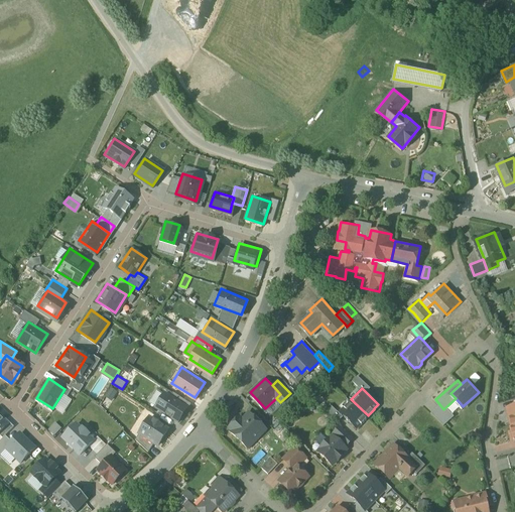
[(162,390),(153,404),(177,419),(186,404),(162,390)]
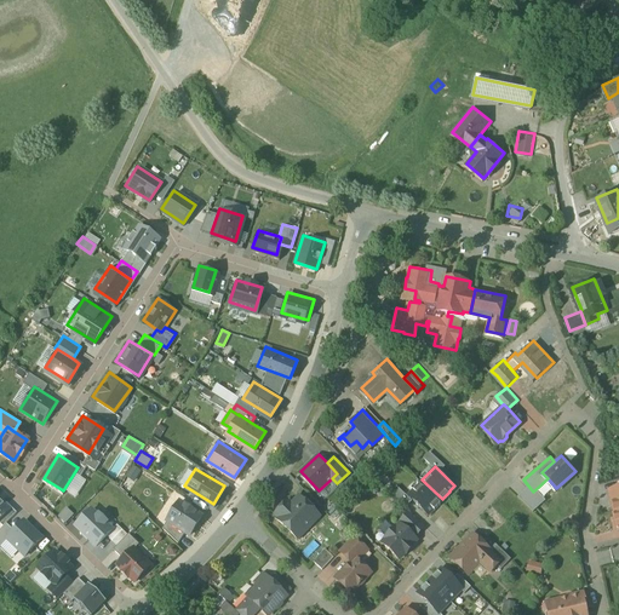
[(422,480),(410,493),(429,512),(434,506),(435,507),(441,501),(440,500),(442,499),(422,480)]
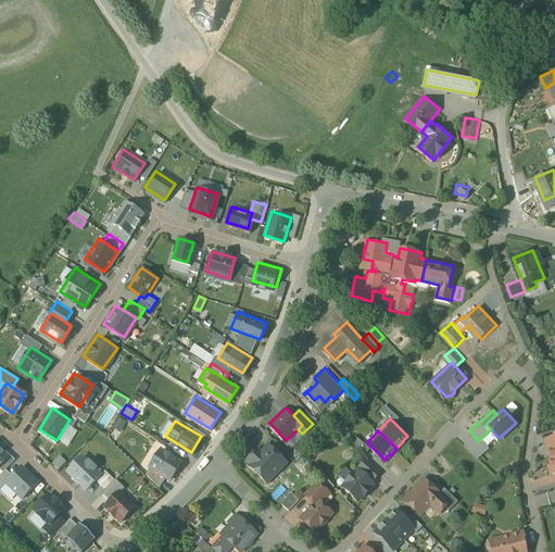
[(288,461),(269,442),(259,454),(255,451),(248,459),(251,462),(250,463),(268,480),(288,461)]
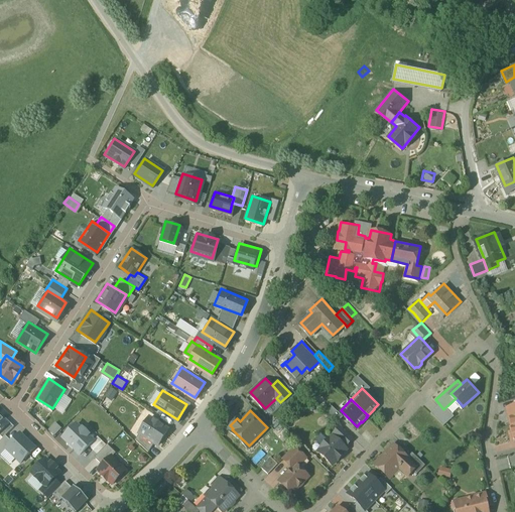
[(167,425),(148,413),(137,430),(156,442),(167,425)]
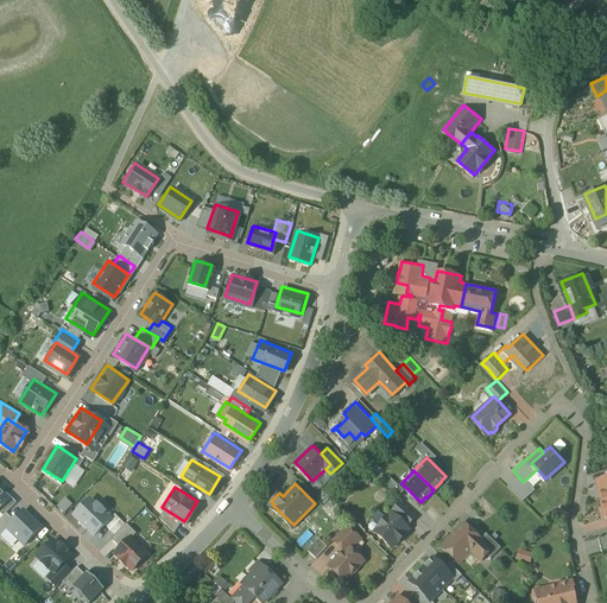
[(62,511),(73,501),(65,494),(56,503),(62,511)]
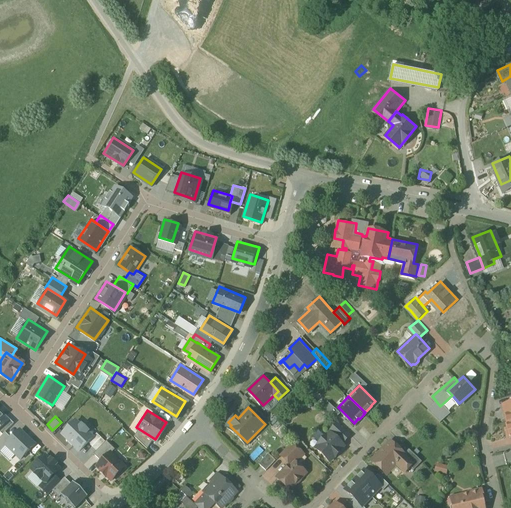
[(94,434),(77,418),(62,433),(79,449),(94,434)]
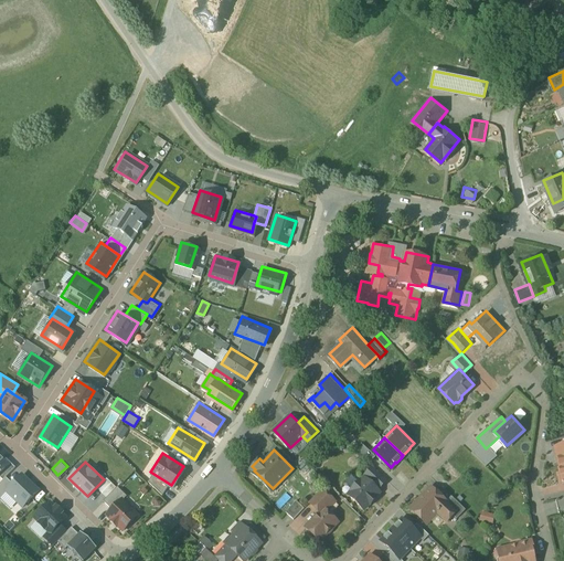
[(386,479),(372,465),(365,473),(373,479),(380,485),(380,486),(386,479)]
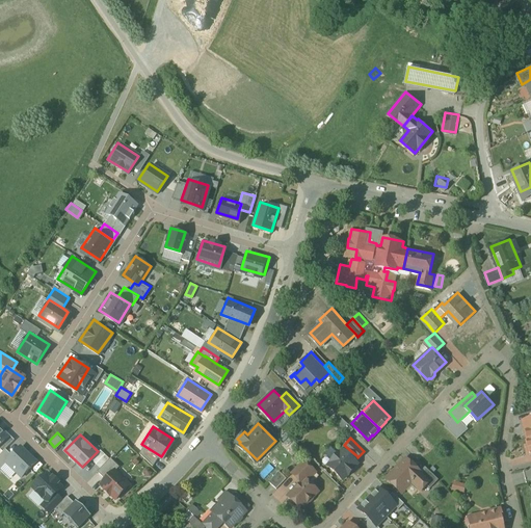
[(35,458),(20,444),(4,459),(20,474),(35,458)]
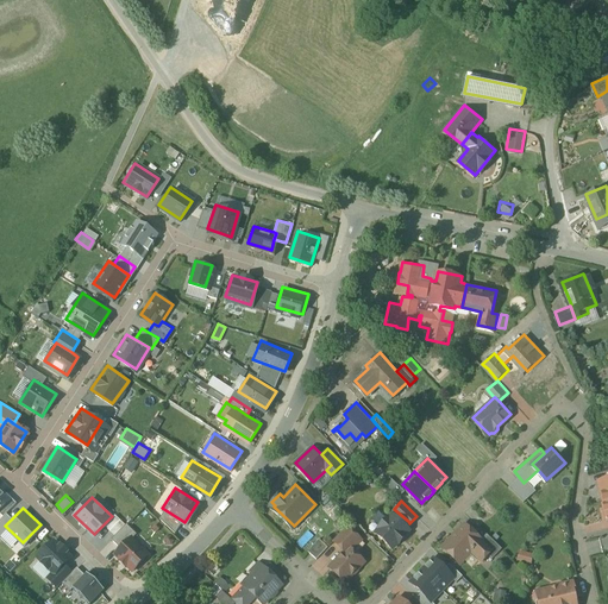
[(400,517),(394,511),(390,515),(380,526),(380,527),(376,530),(394,546),(400,540),(406,535),(405,534),(411,528),(407,524),(409,522),(402,516),(400,517)]
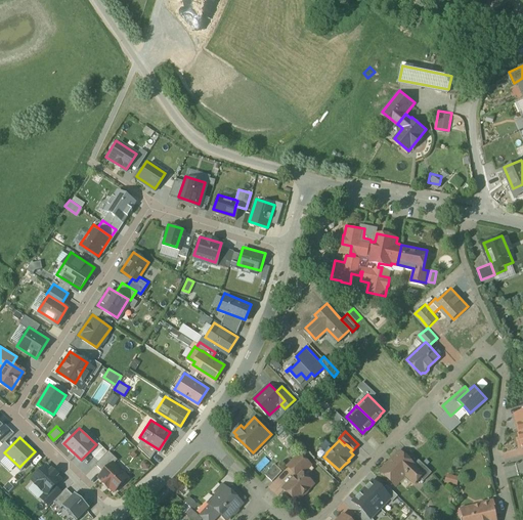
[(97,462),(104,469),(114,460),(116,458),(109,450),(97,462)]
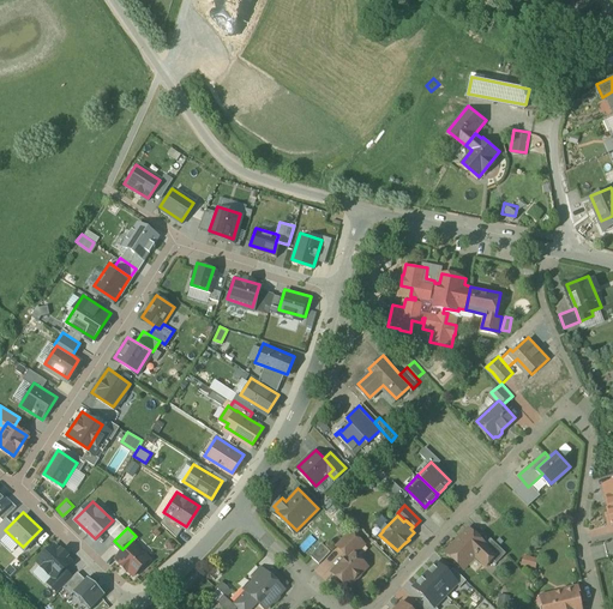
[(350,529),(337,543),(349,553),(353,549),(356,553),(366,543),(350,529)]
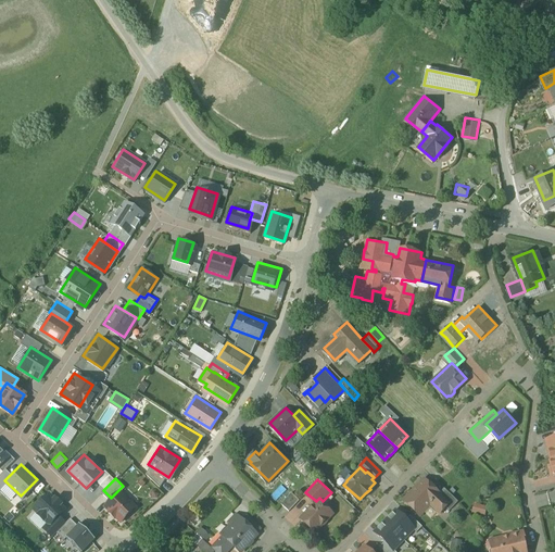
[(425,479),(420,484),(419,484),(405,499),(420,513),(431,501),(441,510),(446,504),(450,501),(440,491),(427,479),(425,479)]
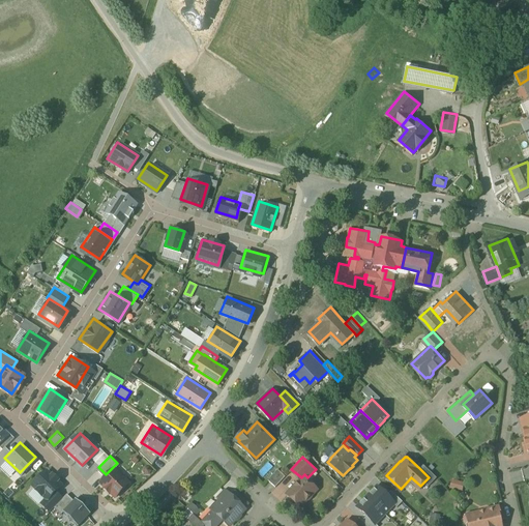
[(438,475),(424,463),(419,468),(429,477),(425,480),(430,484),(438,475)]
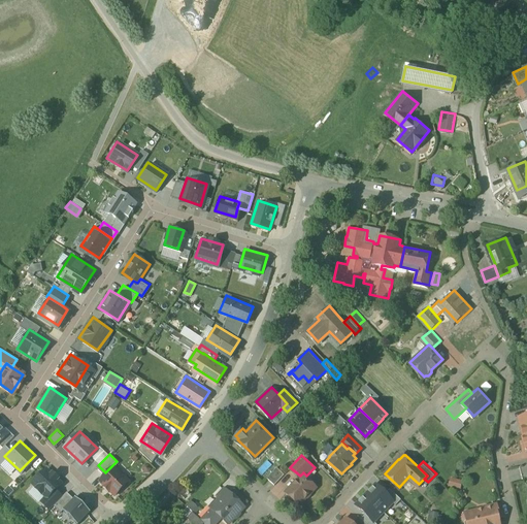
[(129,479),(114,463),(105,472),(99,478),(114,493),(129,479)]
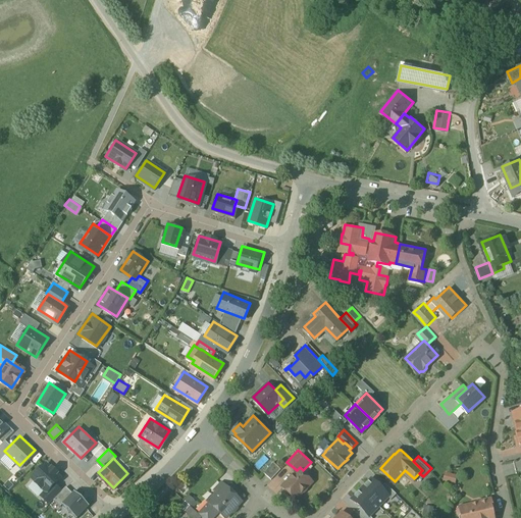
[(274,460),(265,470),(272,477),(281,466),(274,460)]
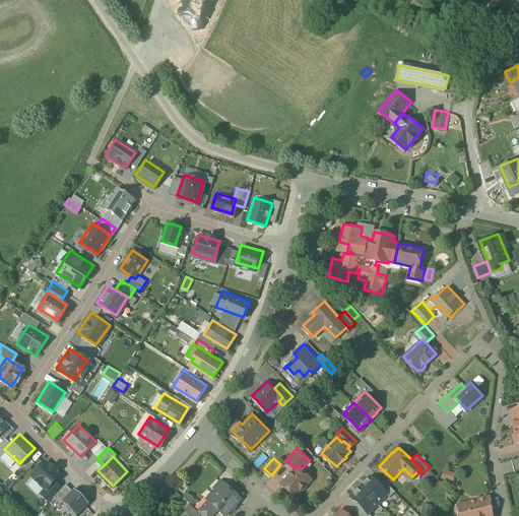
[(46,460),(31,474),(47,489),(61,474),(46,460)]
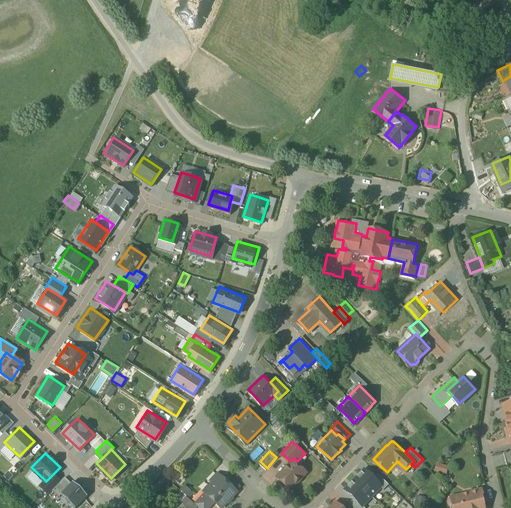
[(291,461),(278,475),(291,488),(298,480),(300,480),(301,478),(301,477),(307,471),(297,461),(294,458),(291,461)]
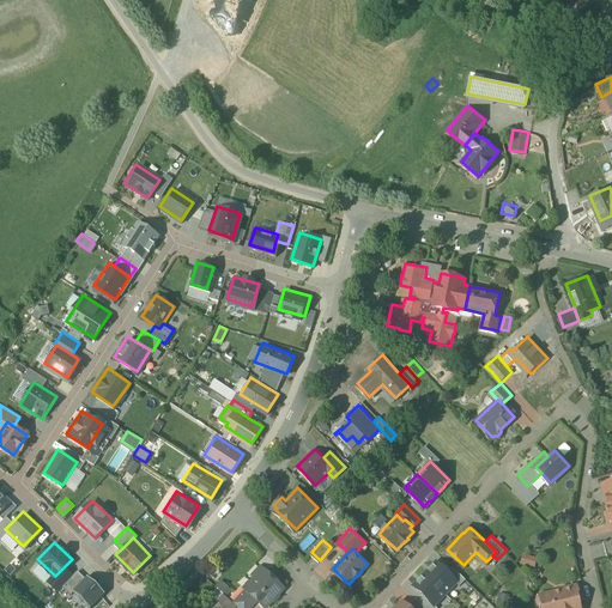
[(534,564),(535,554),(522,551),(520,561),(534,564)]
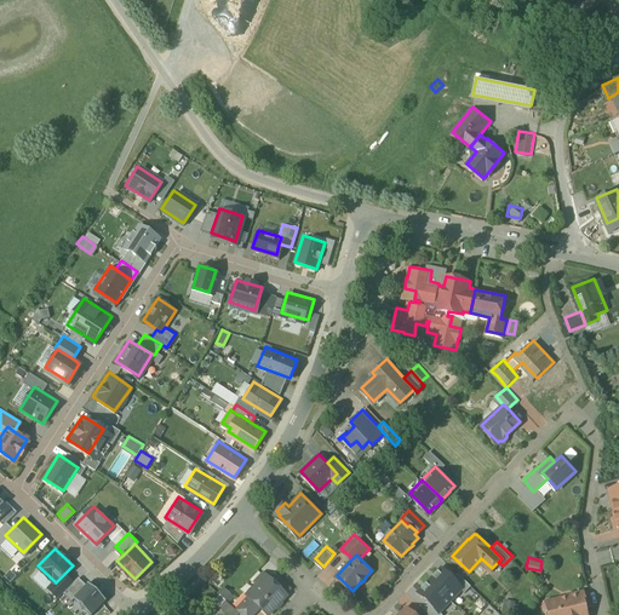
[(271,576),(264,570),(257,578),(263,582),(252,595),(250,593),(262,605),(268,611),(287,592),(287,591),(271,576)]
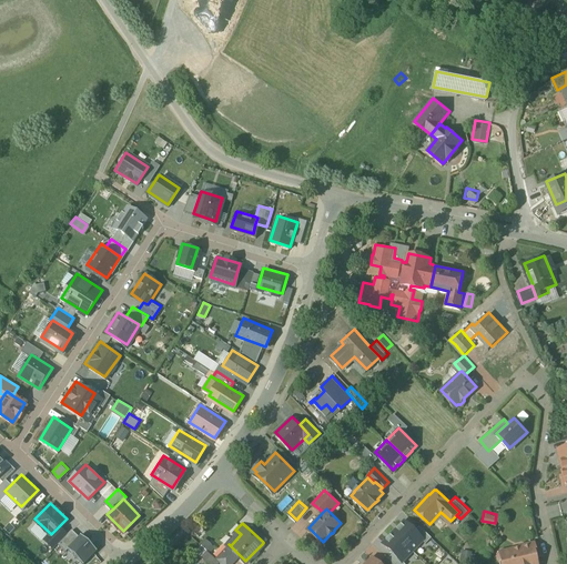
[(267,537),(253,524),(249,529),(263,542),(263,543),(267,537)]
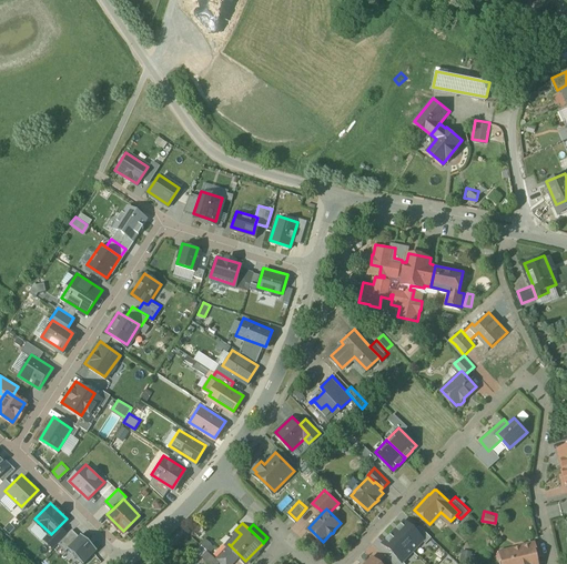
[(67,545),(78,535),(70,529),(58,542),(64,549),(67,545)]
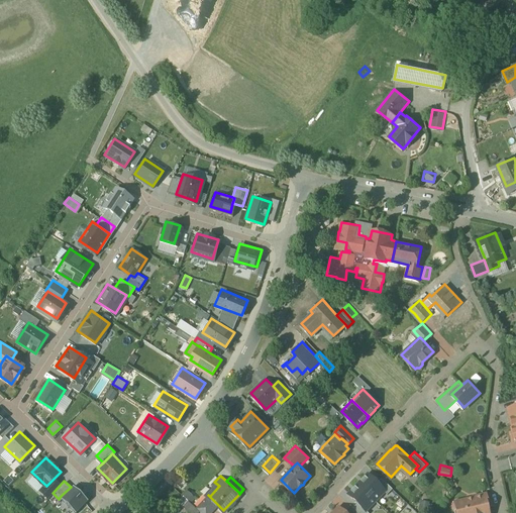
[(61,496),(74,509),(86,498),(72,485),(71,487),(61,496)]
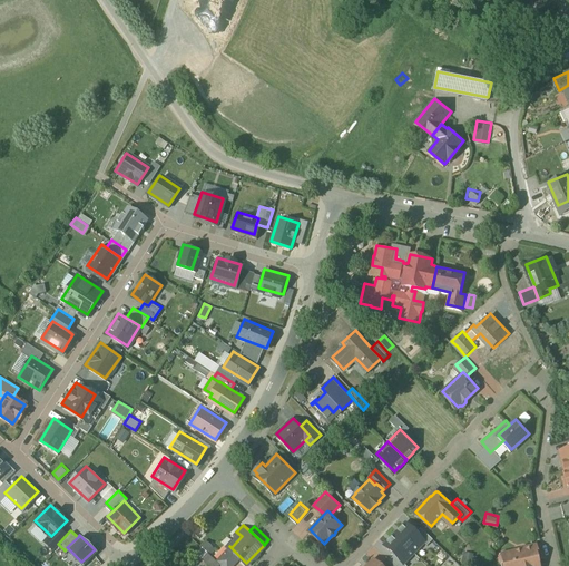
[(214,545),(207,539),(203,544),(208,550),(214,545)]
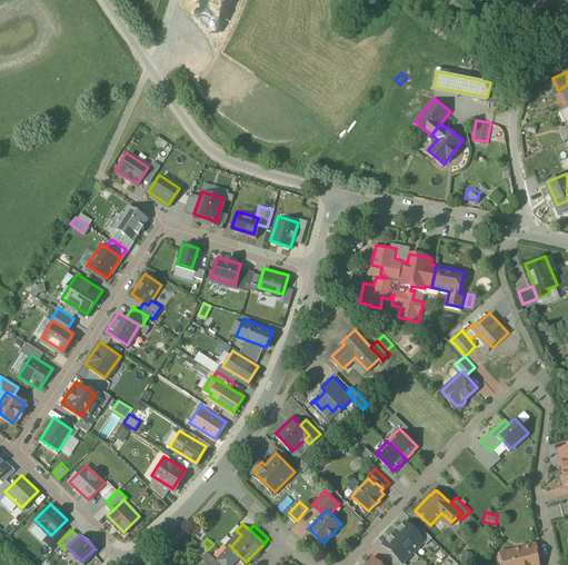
[(536,542),(521,545),(521,546),(524,558),(538,555),(539,555),(536,542)]
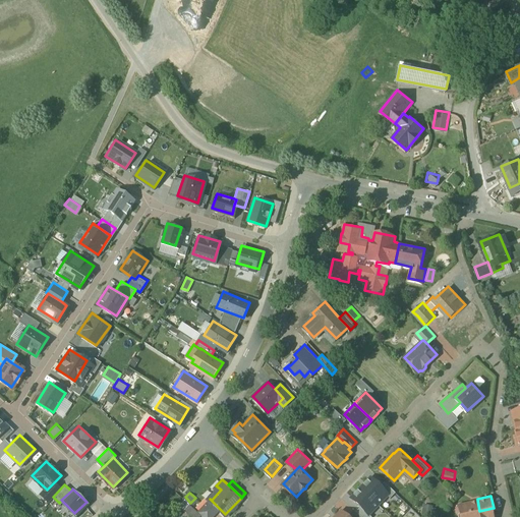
[(211,516),(220,509),(210,499),(198,510),(203,514),(206,516),(211,516)]
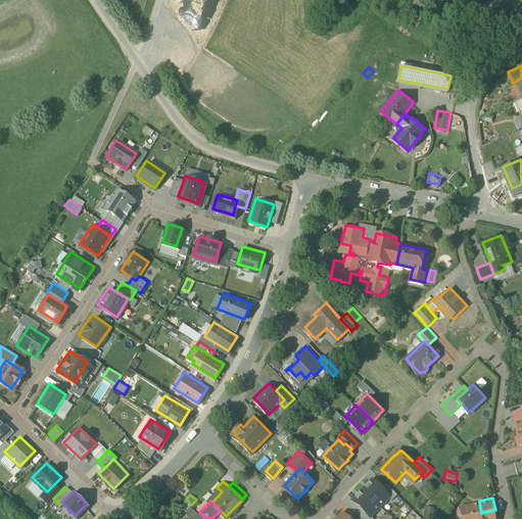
[(479,502),(465,505),(467,512),(463,513),(461,516),(462,518),(461,518),(495,518),(494,510),(481,513),(479,502)]
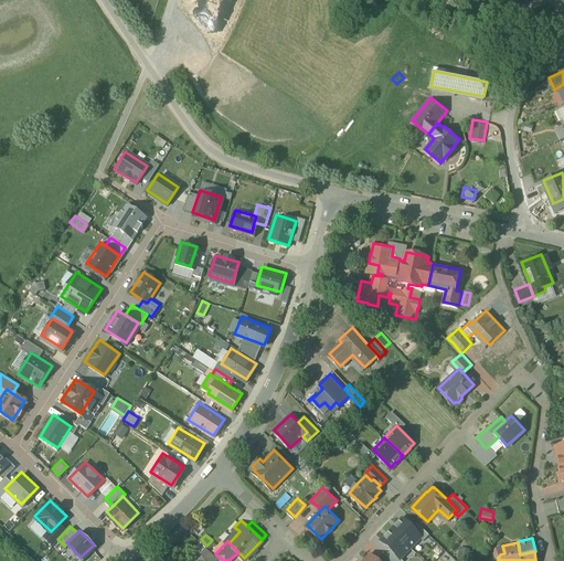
[(206,546),(201,552),(210,560),(215,560),(220,558),(215,553),(206,546)]
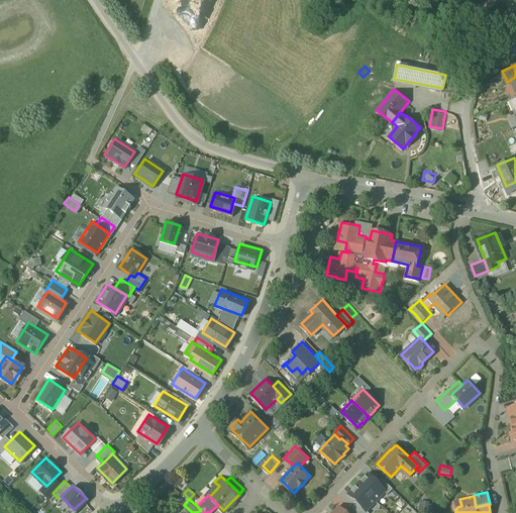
[(429,503),(422,501),(420,509),(428,510),(429,503)]
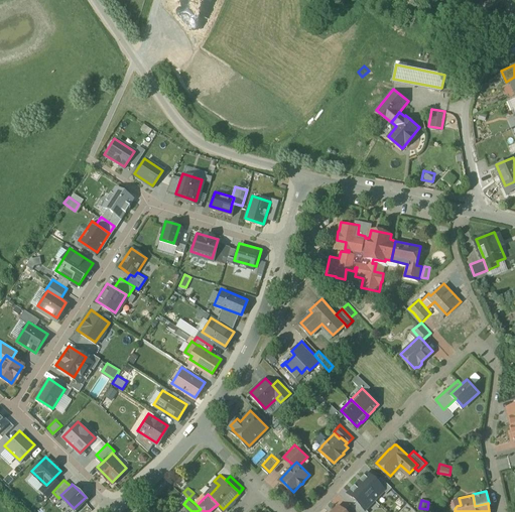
[(361,511),(351,502),(344,509),(347,511),(361,511)]
